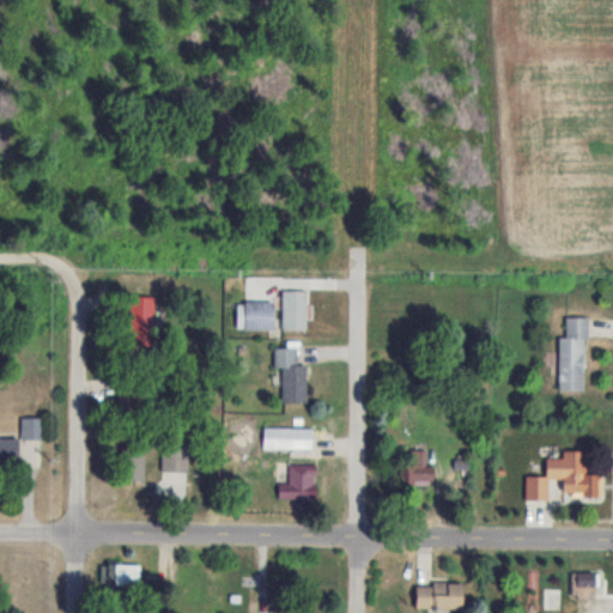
[(307,329),(307,290),(281,290),(281,329),(307,329)]
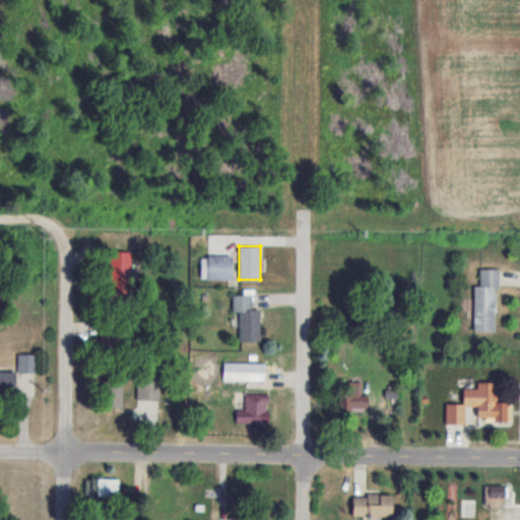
[(110,250),(110,278),(130,278),(130,250),(110,250)]
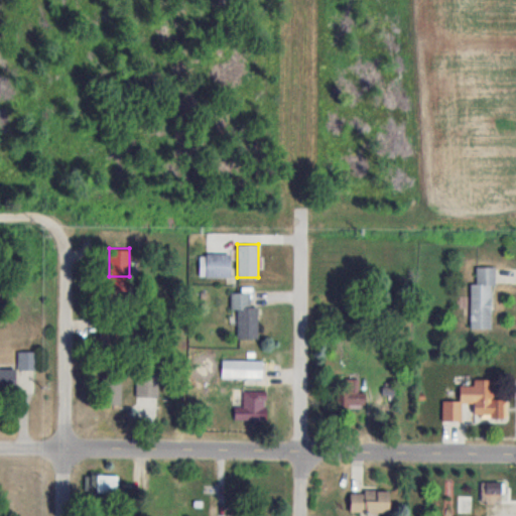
[(206,276),(229,276),(229,253),(206,253),(206,276)]
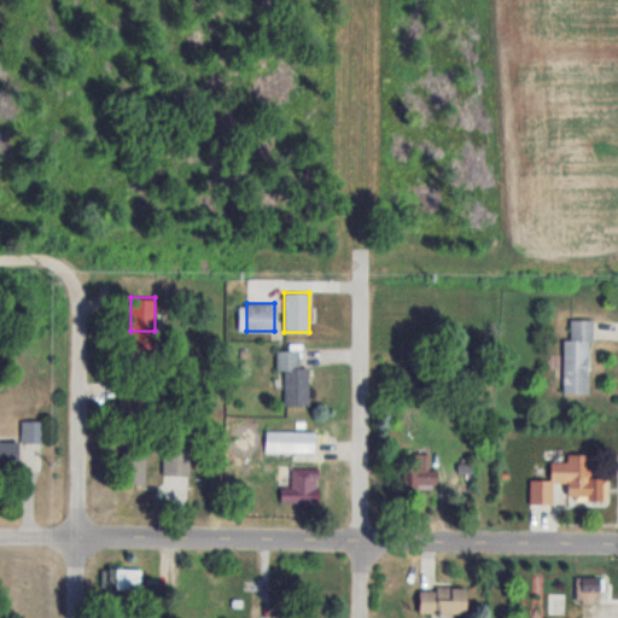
[(590,319),(570,319),(570,340),(563,340),(563,394),(590,394),(590,319)]
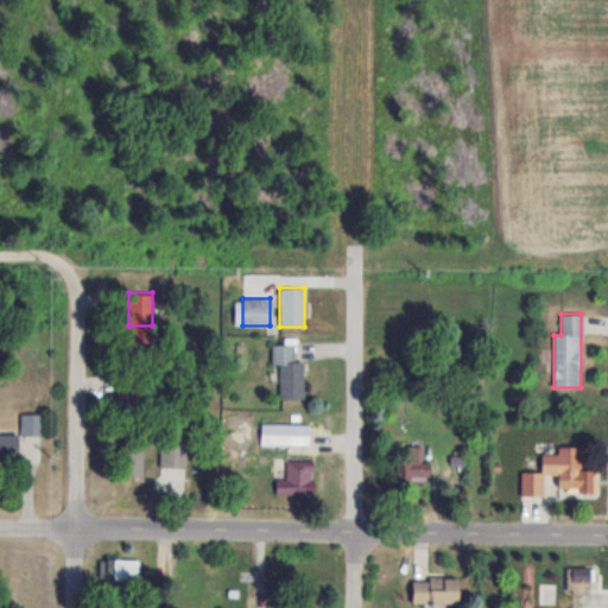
[(279,365),(279,398),(302,398),(302,361),(295,361),(295,344),(272,344),(272,365),(279,365)]
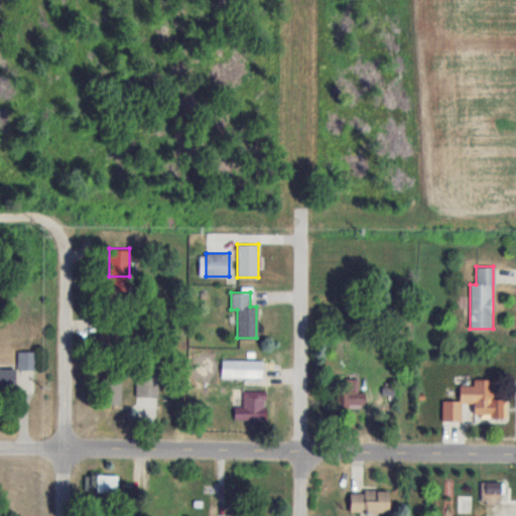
[(17,352),(17,369),(35,369),(35,352),(17,352)]
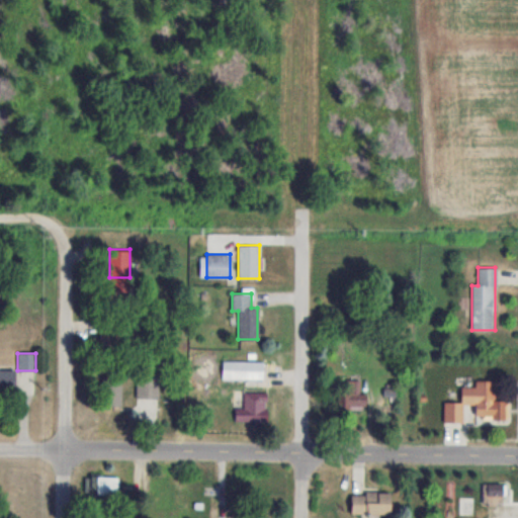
[(263,361),(223,361),(223,378),(263,378),(263,361)]
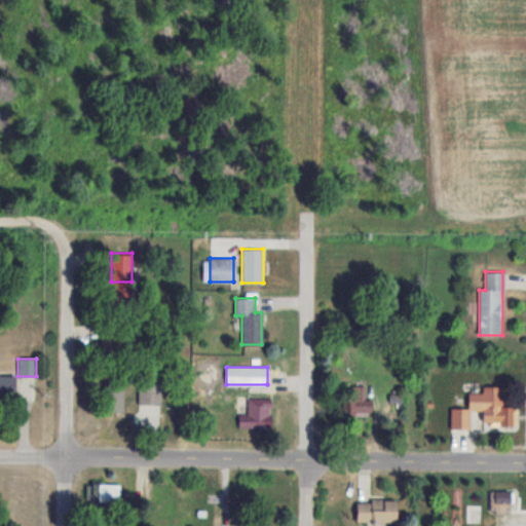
[(0,396),(13,397),(13,376),(0,375),(0,396)]
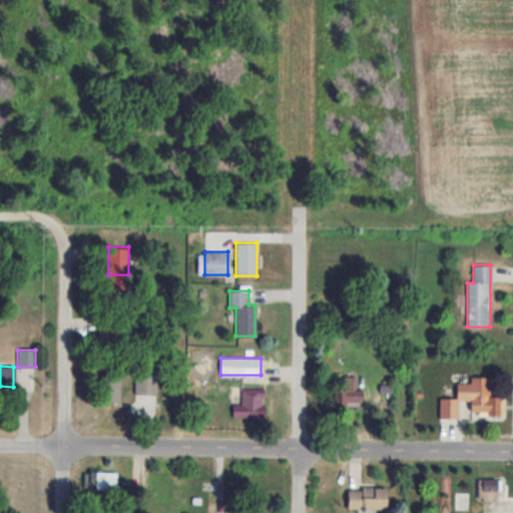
[(99,403),(121,403),(121,368),(99,368),(99,403)]
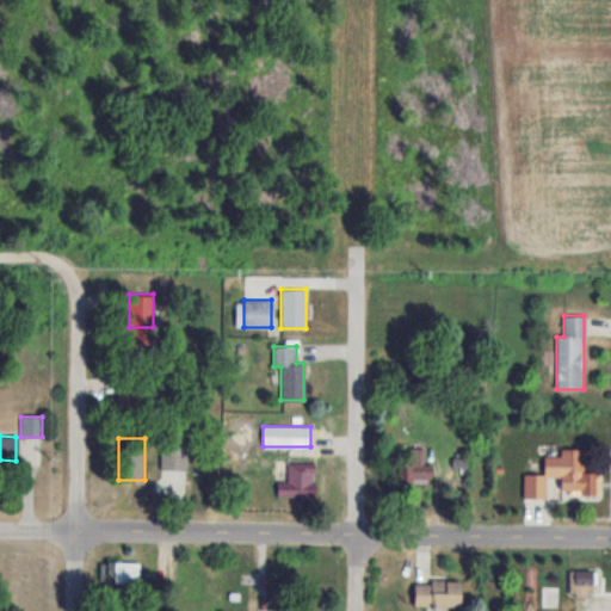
[(187,445),(161,445),(161,470),(187,470),(187,445)]
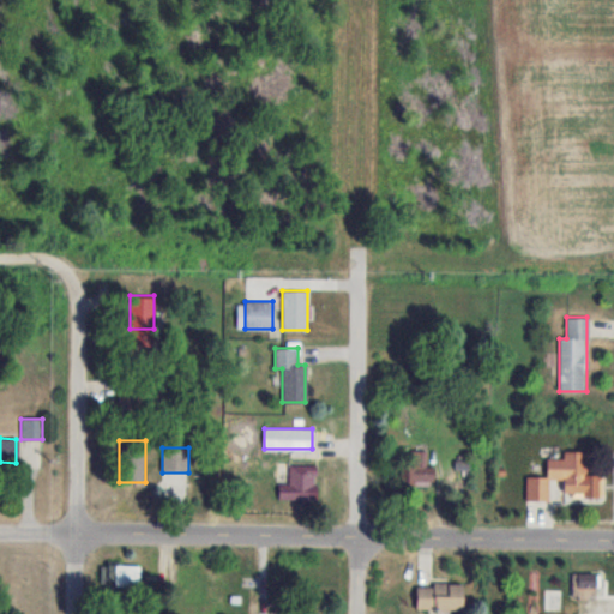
[(402,486),(433,486),(433,450),(402,450),(402,486)]
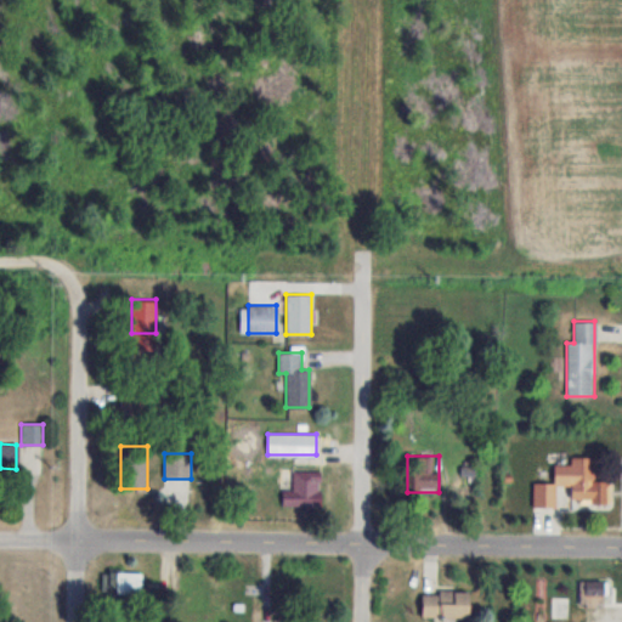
[(610,504),(610,481),(595,481),(595,458),(570,458),(570,465),(554,465),(554,484),(533,484),(533,508),(557,508),(557,486),(570,486),(570,504),(610,504)]
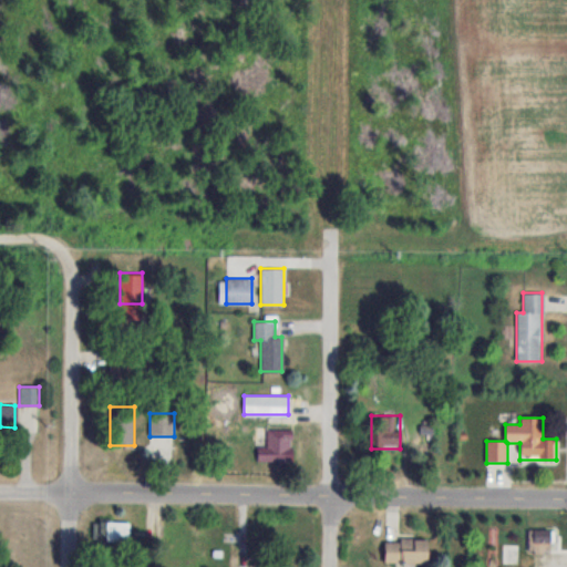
[(267,430),(267,446),(258,446),(258,464),(294,464),(294,430),(267,430)]
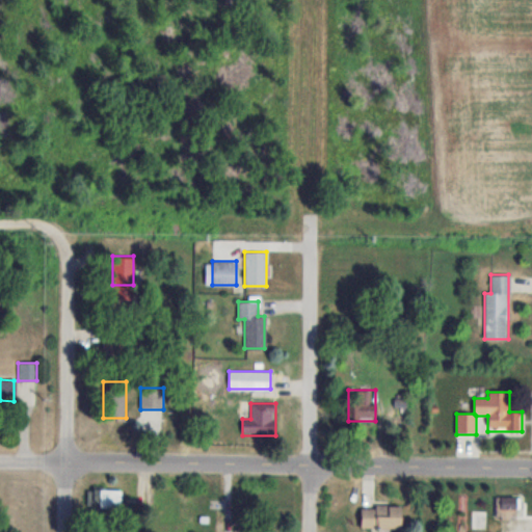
[(121,489),(87,489),(87,512),(121,512),(121,489)]
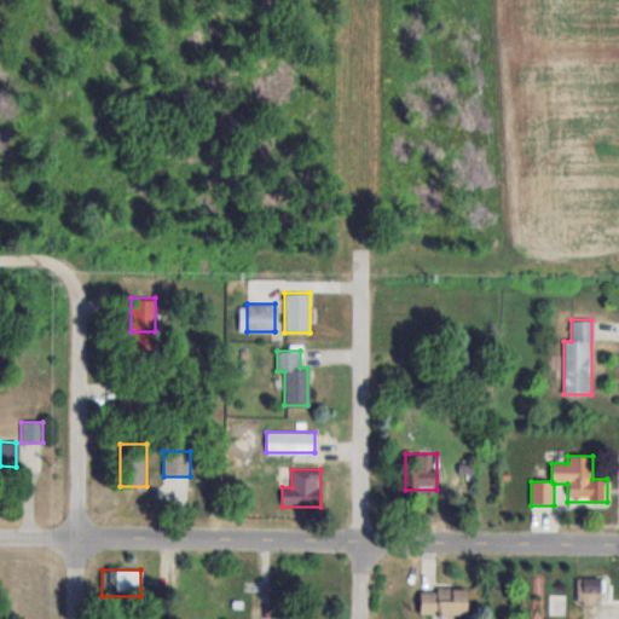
[(578,605),(603,605),(603,578),(578,578),(578,605)]
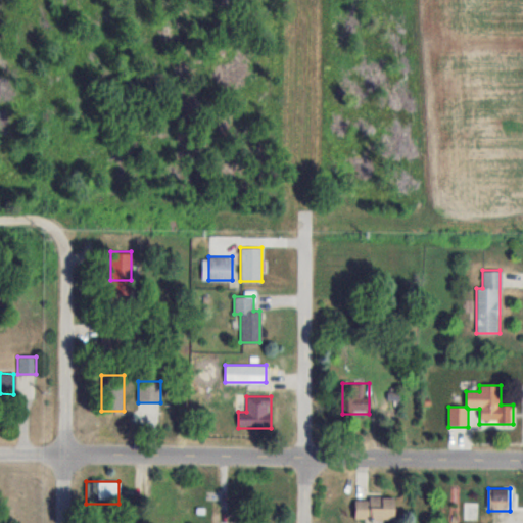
[(354,519),(393,519),(393,496),(354,496),(354,519)]
